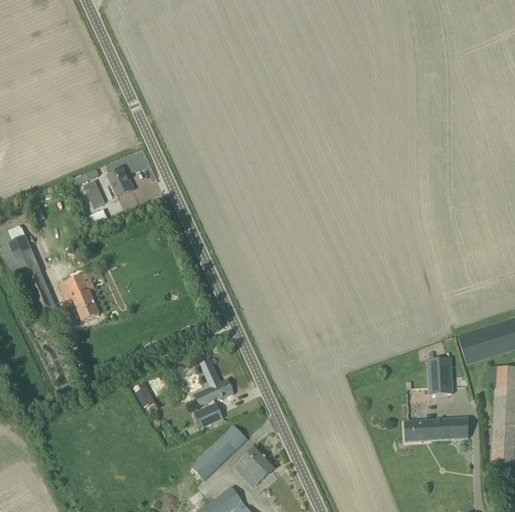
[(130,179),(130,180),(128,180),(126,175),(122,168),(120,169),(119,167),(113,169),(114,172),(108,174),(118,196),(134,189),(130,179)]
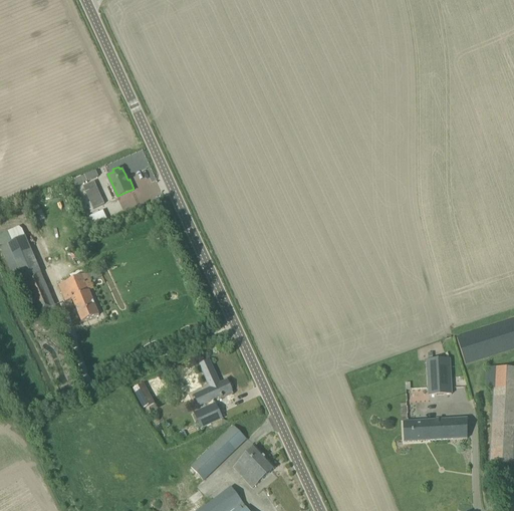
[(102,209),(88,215),(91,222),(101,218),(102,220),(107,218),(102,209)]
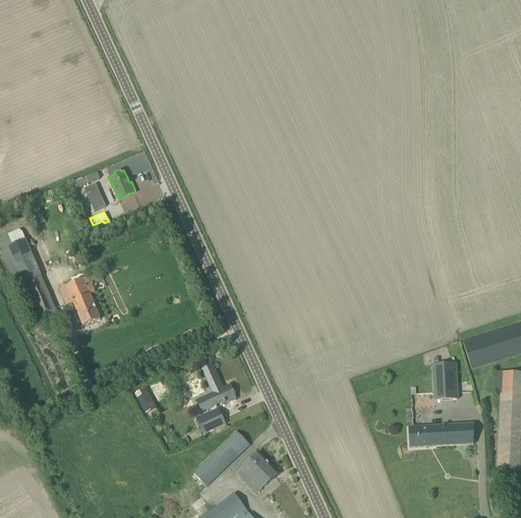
[(21,238),(8,244),(39,315),(54,309),(45,286),(47,285),(42,274),(37,276),(21,238)]
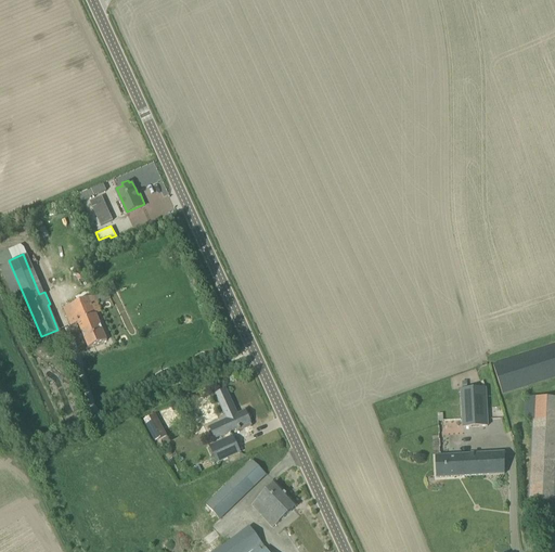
[(69,322),(78,320),(89,346),(107,338),(89,295),(69,303),(73,308),(65,311),(69,322)]
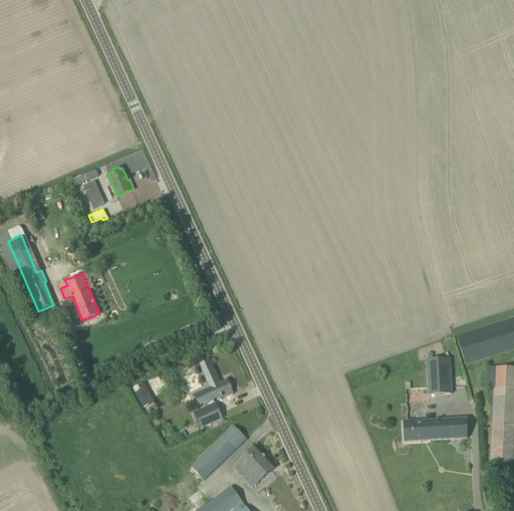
[(513,346),(513,316),(456,334),(465,362),(513,346)]
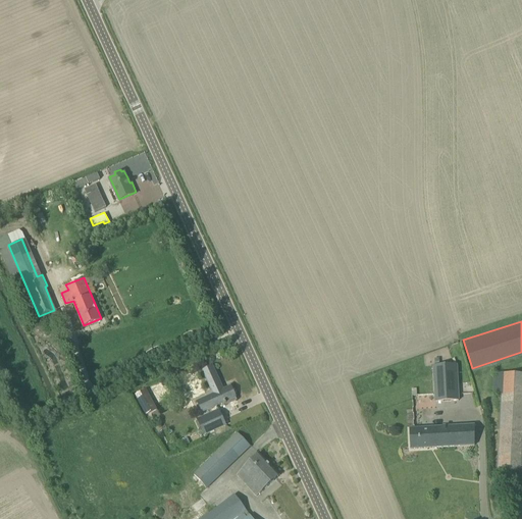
[(459,398),(457,362),(433,363),(435,400),(459,398)]
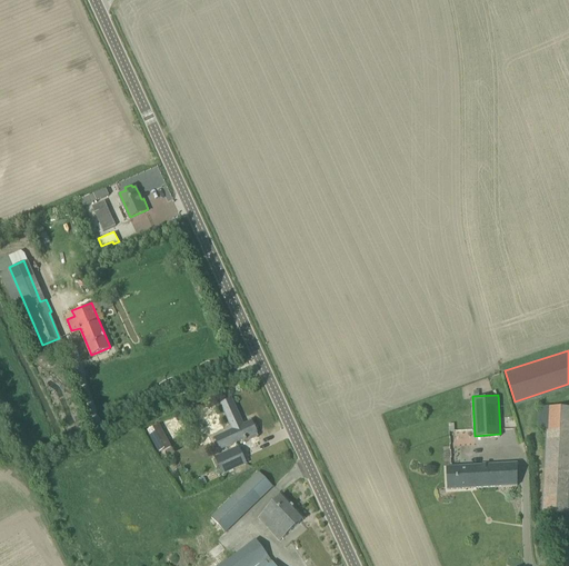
[(217,435),(222,446),(257,430),(251,419),(243,423),(231,397),(221,401),(233,428),(217,435)]
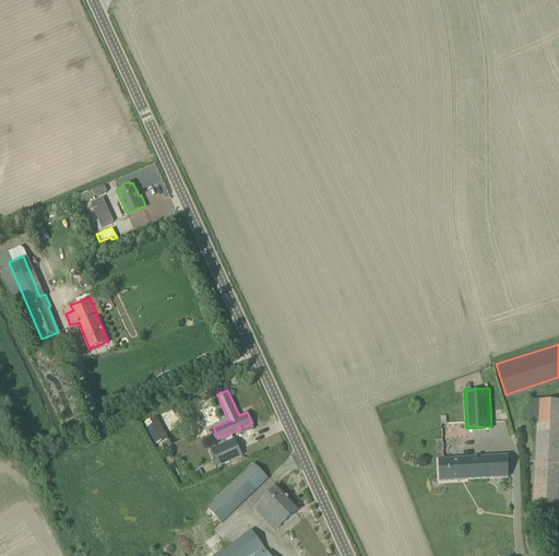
[(527,420),(537,420),(533,503),(558,504),(558,498),(558,397),(528,395),(527,420)]
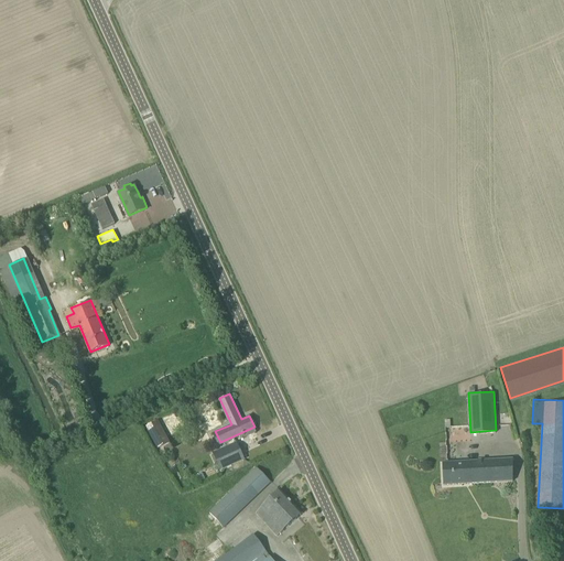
[(145,424),(150,433),(162,427),(158,418),(145,424)]
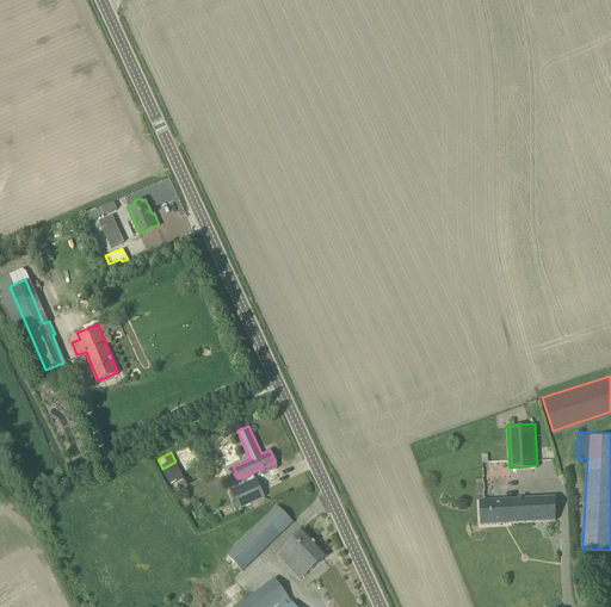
[(257,476),(229,488),(238,507),(265,495),(257,476)]
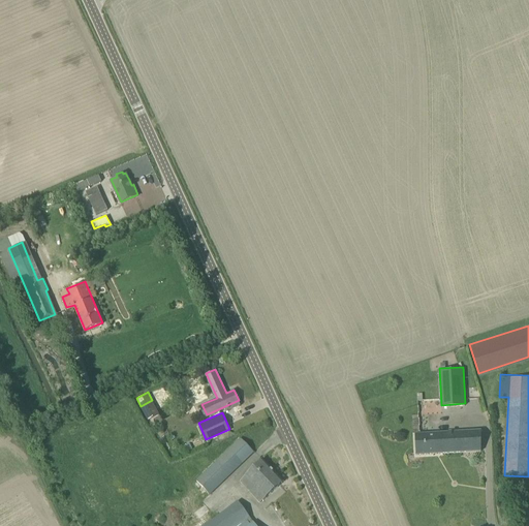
[(479,430),(414,433),(415,453),(480,449),(479,430)]
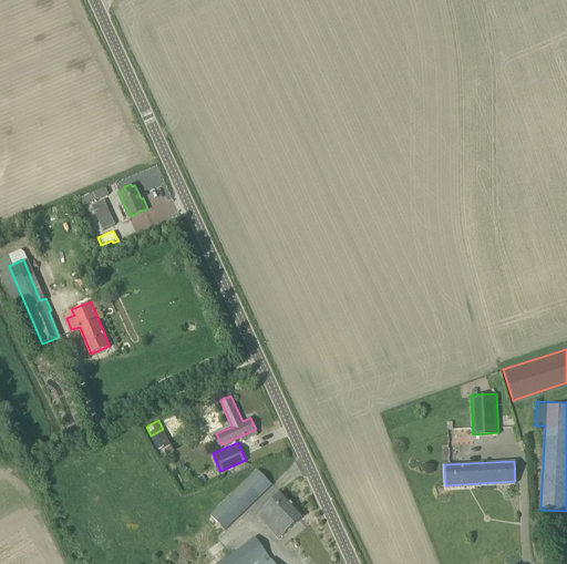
[(258,468),(210,512),(225,527),(272,482),(258,468)]
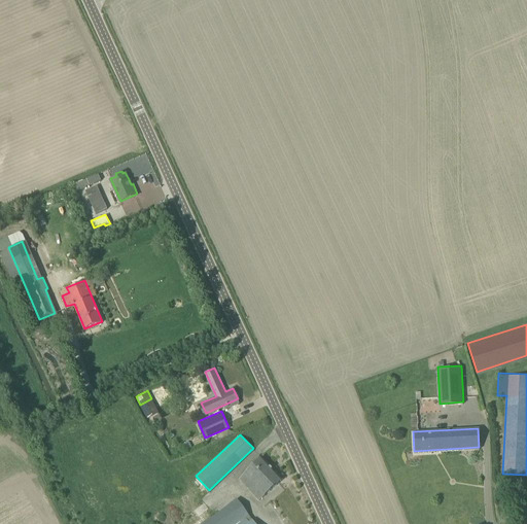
[(189,440),(181,443),(184,449),(191,445),(189,440)]
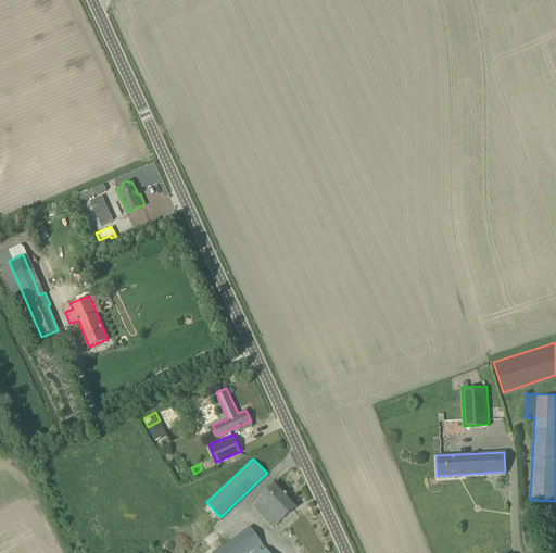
[(252,503),(274,527),(298,504),(276,480),(252,503)]
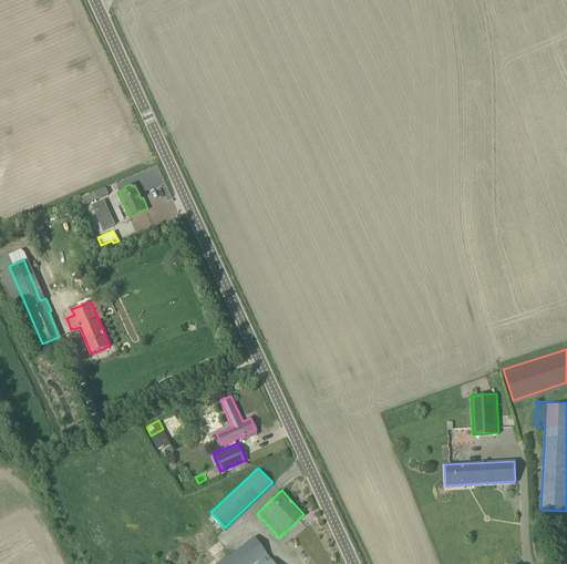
[(276,563),(255,535),(216,563),(276,563)]
